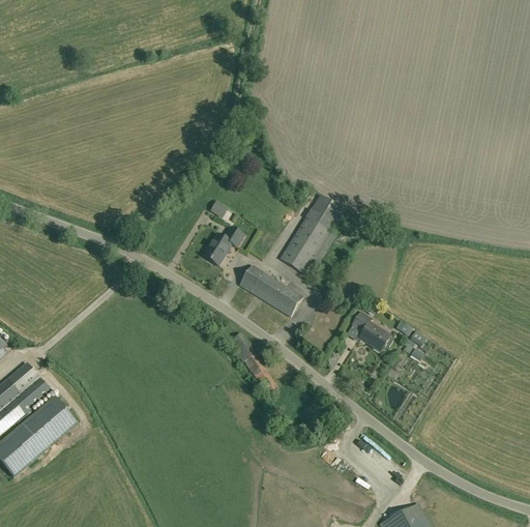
[(321,194),(306,216),(329,231),(344,208),(321,194)]
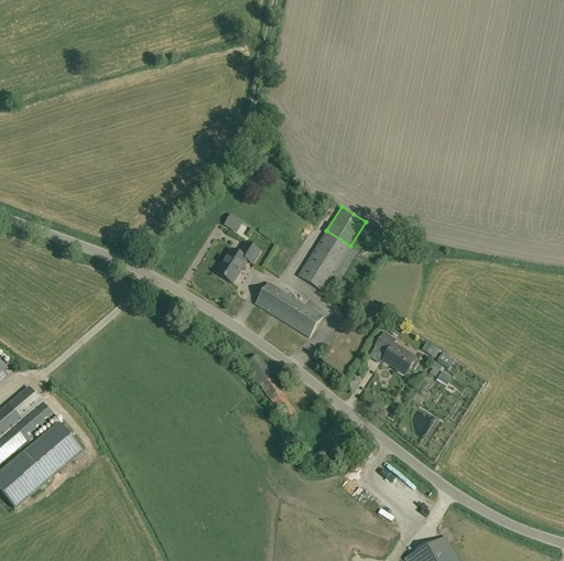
[(293,241),(301,248),(313,234),(305,227),(293,241)]
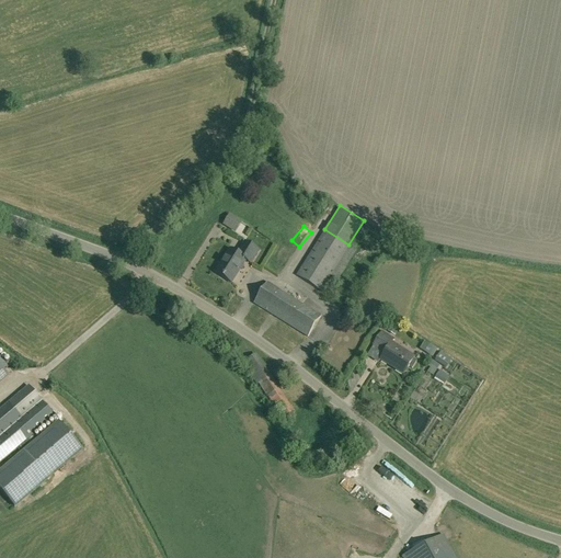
[(348,245),(324,229),(297,273),(321,288),(348,245)]
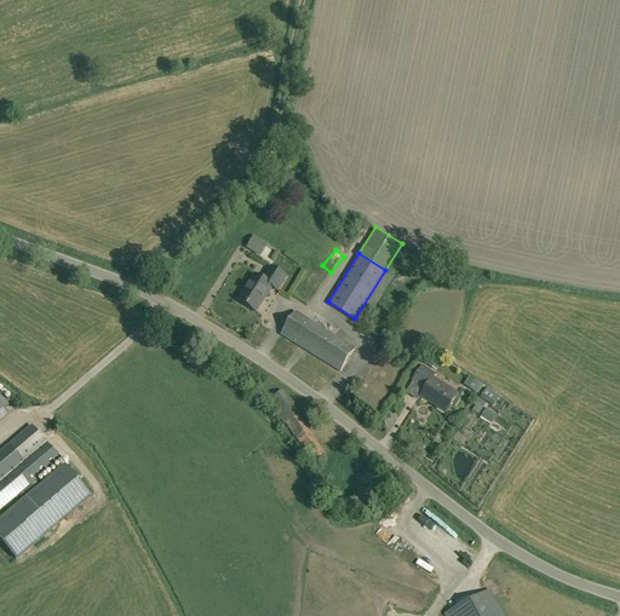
[(277,287),(286,274),(271,264),(263,277),(254,272),(239,298),(256,309),(271,285),(277,287)]
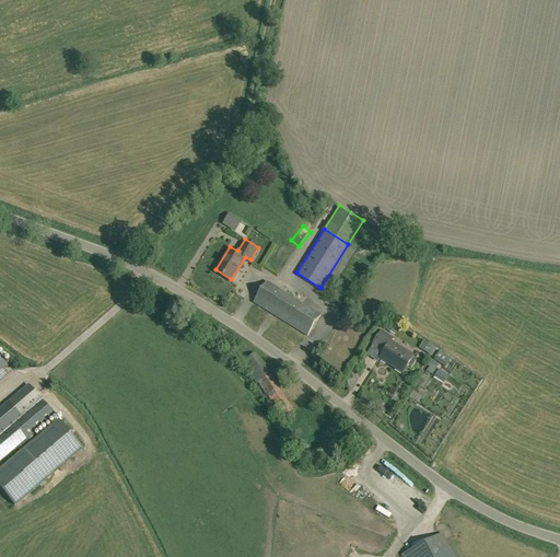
[(307,334),(321,313),(267,279),(254,300),(307,334)]
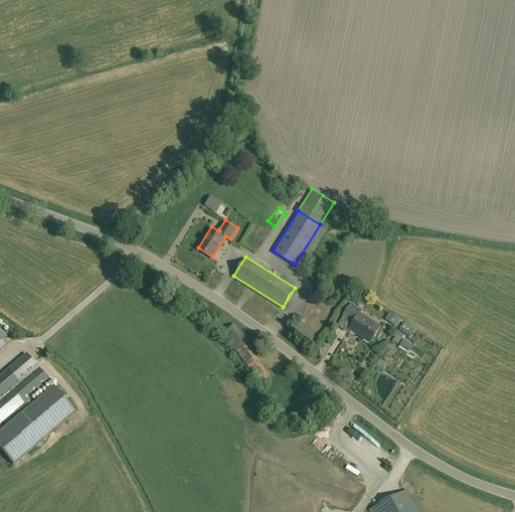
[(371,341),(375,333),(378,335),(382,329),(379,327),(380,326),(359,313),(361,309),(350,302),(343,315),(353,321),(349,328),(371,341)]
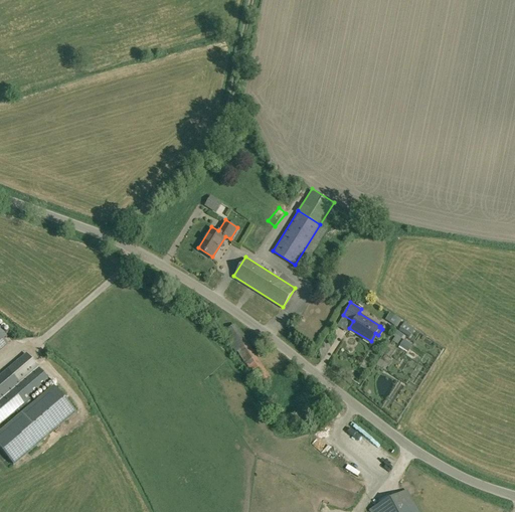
[(405,342),(411,347),(416,342),(410,336),(405,342)]
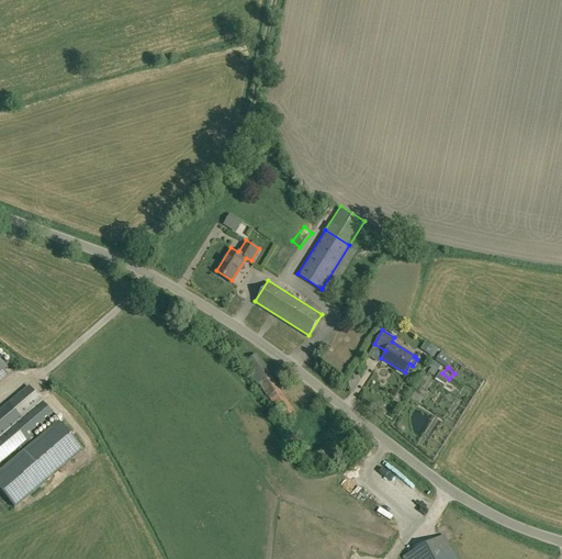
[(29,383),(9,401),(21,416),(42,399),(29,383)]
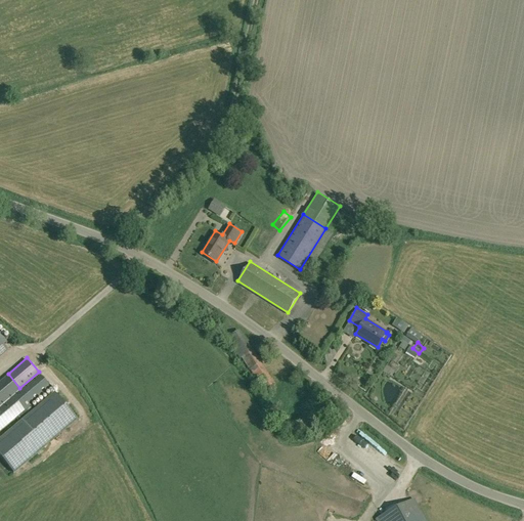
[(8,374),(0,380),(0,423),(3,427),(16,416),(30,404),(51,386),(39,372),(19,388),(8,374)]
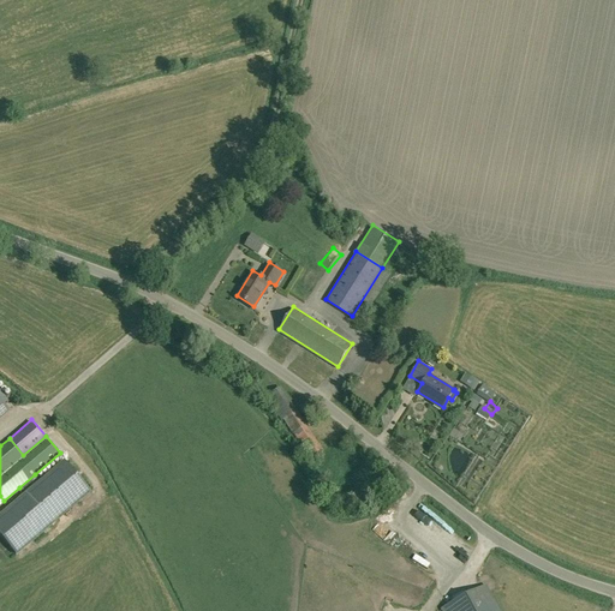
[(66,461),(52,473),(78,499),(90,489),(66,461)]
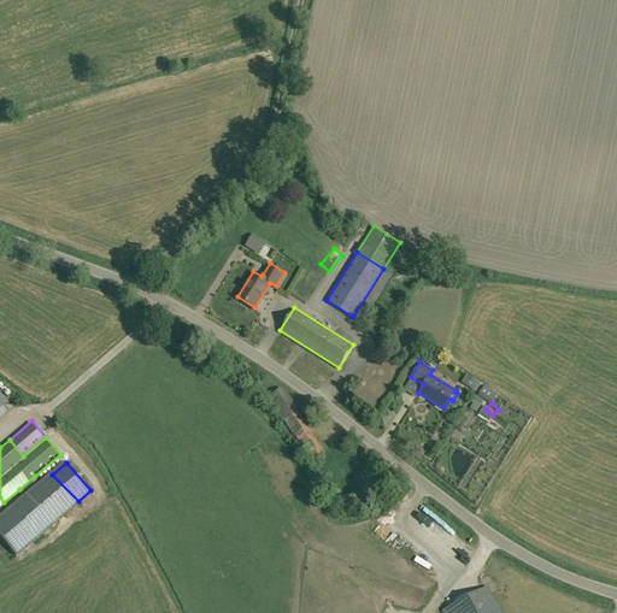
[(25,497),(0,519),(0,534),(17,554),(78,501),(52,475),(41,483),(35,476),(19,489),(25,497)]
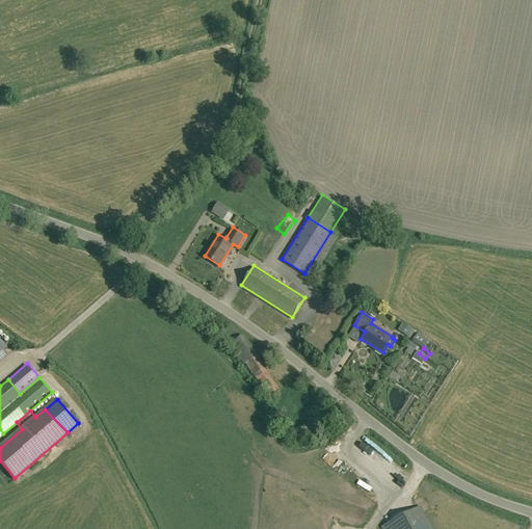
[(368,457),(381,466),(389,452),(375,445),(368,457)]
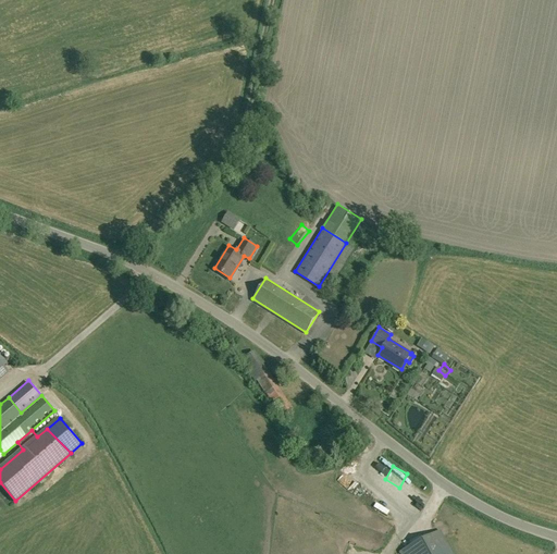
[(357,482),(349,474),(345,478),(351,487),(357,482)]
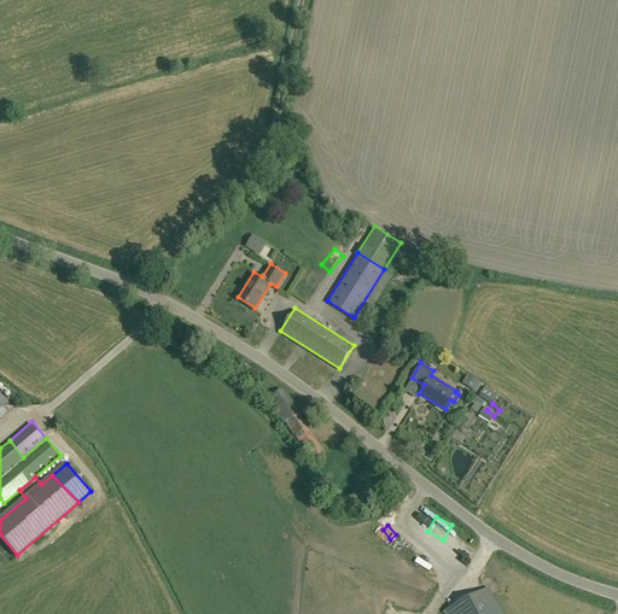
[(408,543),(403,548),(418,560),(423,554),(408,543)]
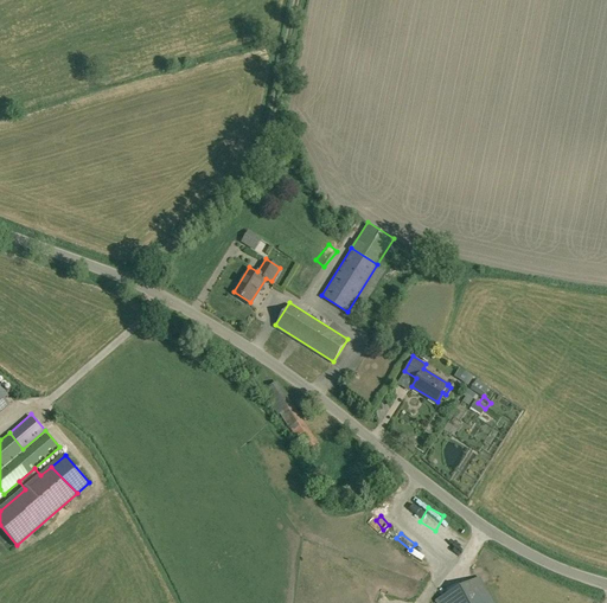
[(480,575),(436,598),(439,602),(473,602),(490,595),(480,575)]
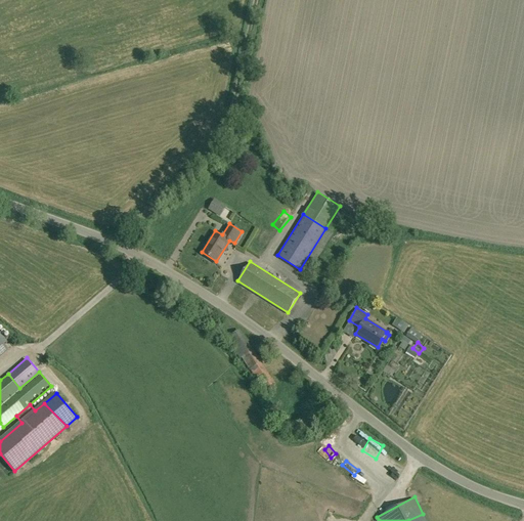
All buildings are outlined.
